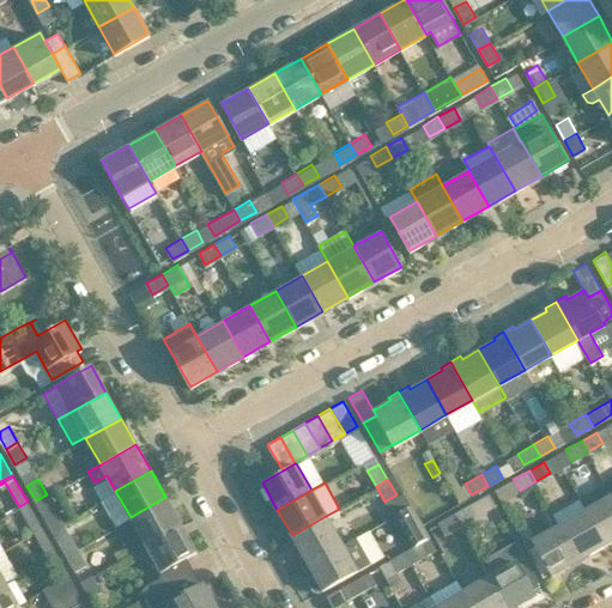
[(56,510),(50,500),(47,494),(36,500),(44,517),(56,510)]
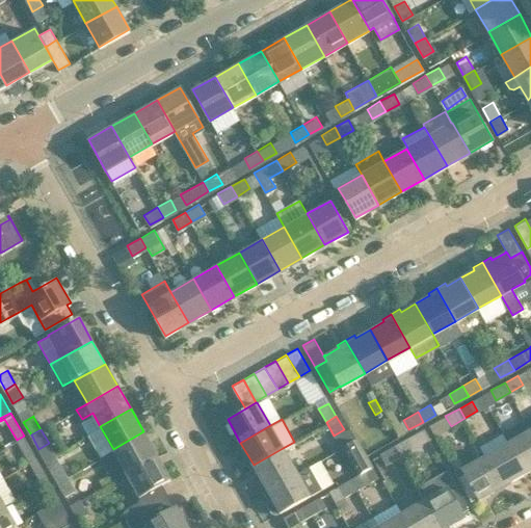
[(525,472),(530,468),(530,429),(507,442),(525,472)]
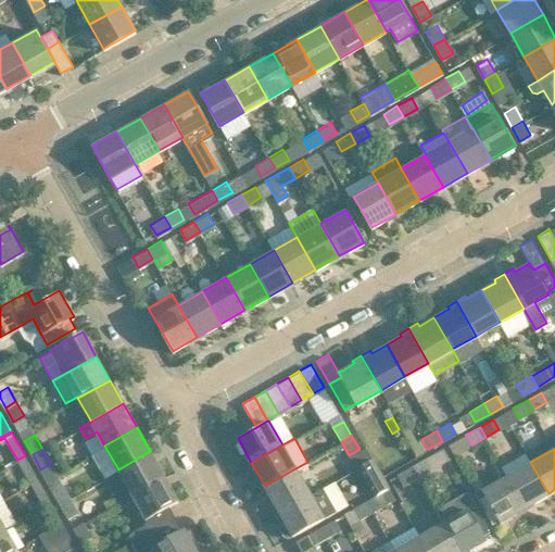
[(164,475),(150,451),(118,469),(131,493),(164,475)]
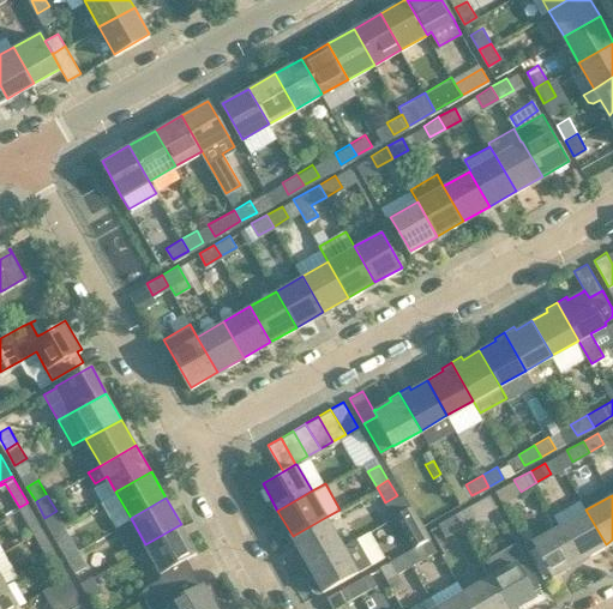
[(41,526),(28,502),(19,507),(32,531),(41,526)]
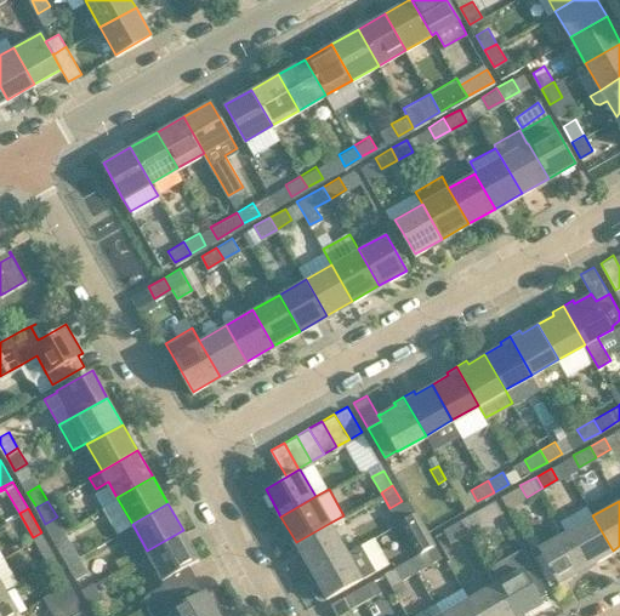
[(475,512),(460,519),(467,531),(482,523),(475,512)]
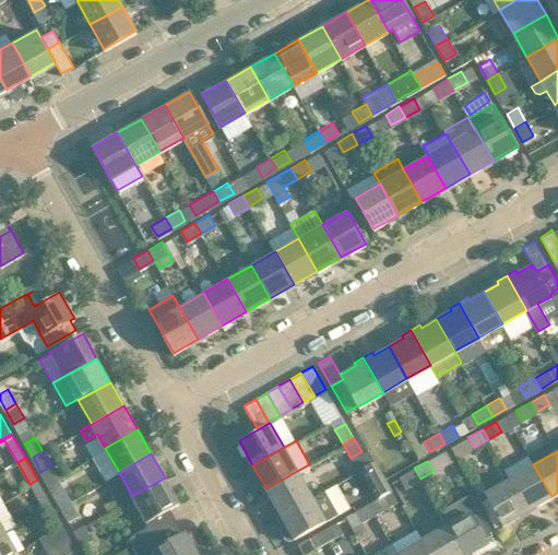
[(510,479),(527,510),(551,496),(533,464),(510,479)]
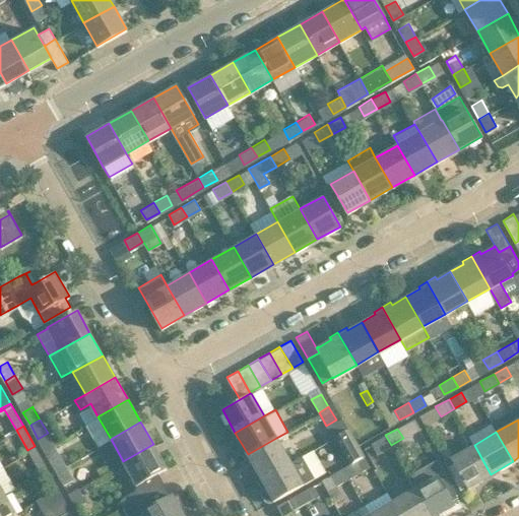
[(377,453),(391,445),(385,435),(371,443),(377,453)]
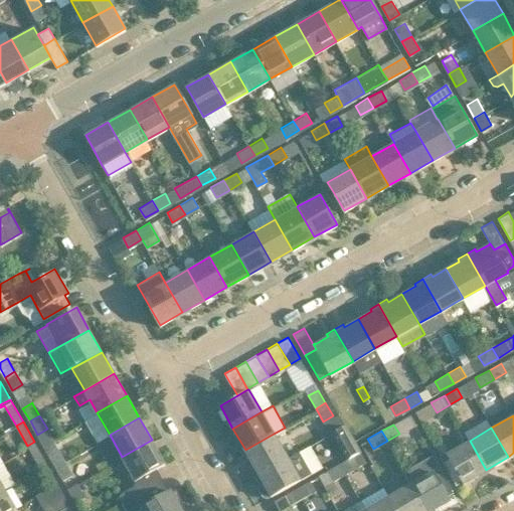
[(287,456),(274,434),(245,450),(258,472),(287,456)]
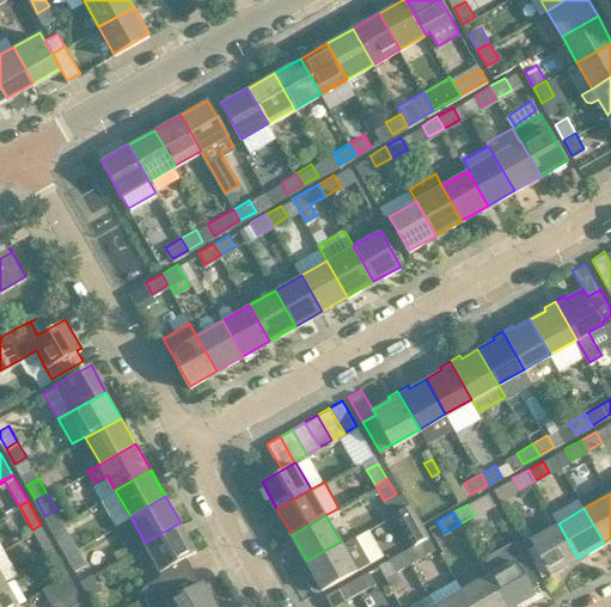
[(144,596),(145,598),(193,569),(185,555),(195,550),(181,522),(145,543),(160,569),(159,575),(154,578),(153,578),(159,588),(144,596)]
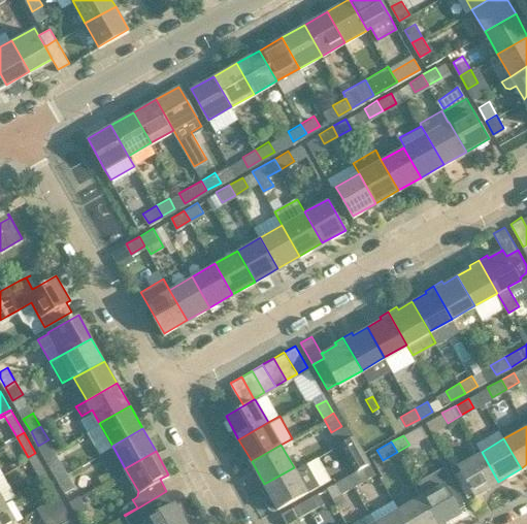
[(475,494),(498,482),(482,452),(458,464),(460,468),(465,477),(472,490),(475,494)]
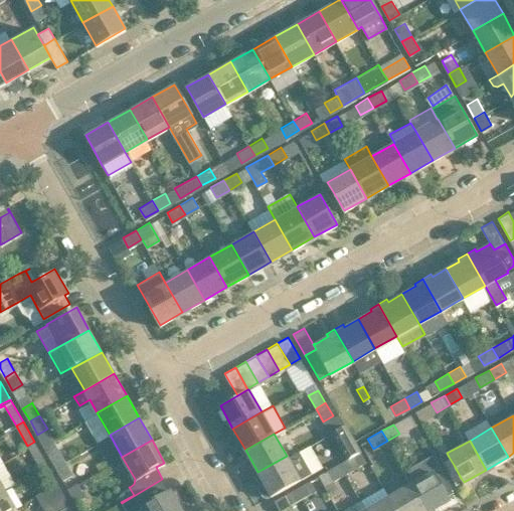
[(27,446),(39,467),(46,464),(34,442),(27,446)]
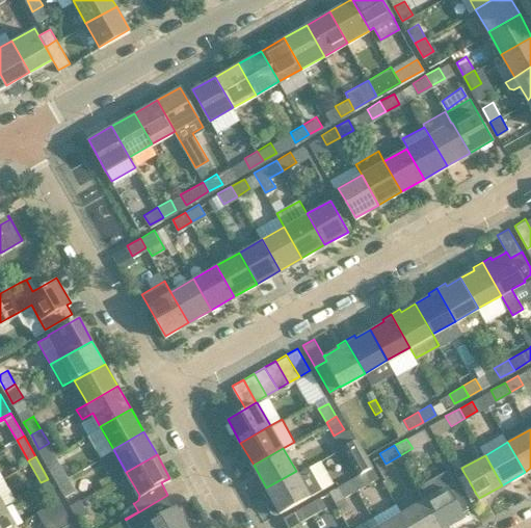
[(49,468),(57,480),(67,475),(59,462),(49,468)]
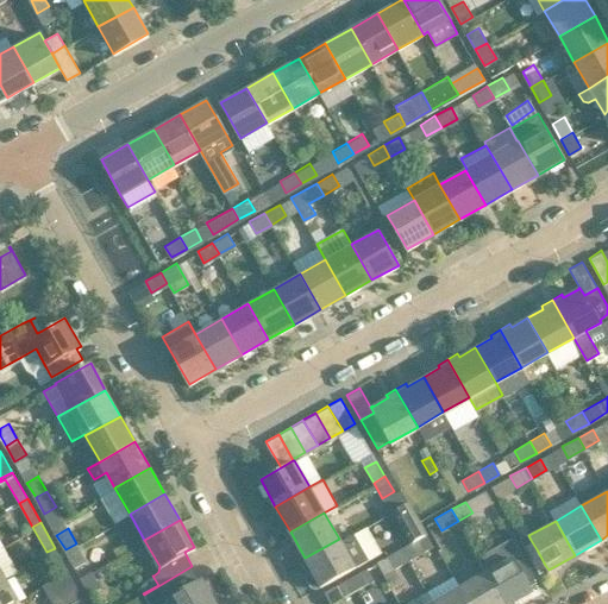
[(339,539),(305,558),(311,568),(307,571),(306,577),(311,585),(315,586),(320,584),(320,585),(353,566),(369,558),(353,530),(339,539)]
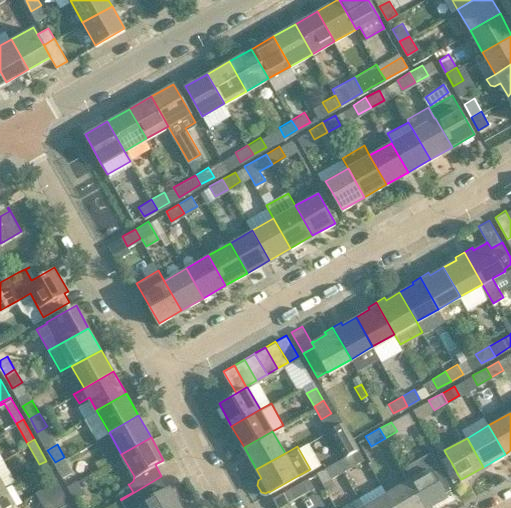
[(357,449),(337,459),(343,469),(362,458),(357,449)]
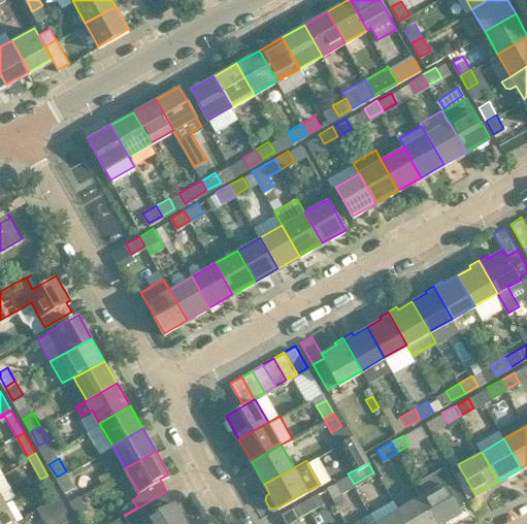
[(421,496),(436,523),(439,523),(461,513),(456,503),(462,500),(462,501),(464,501),(445,467),(414,484),(421,496)]
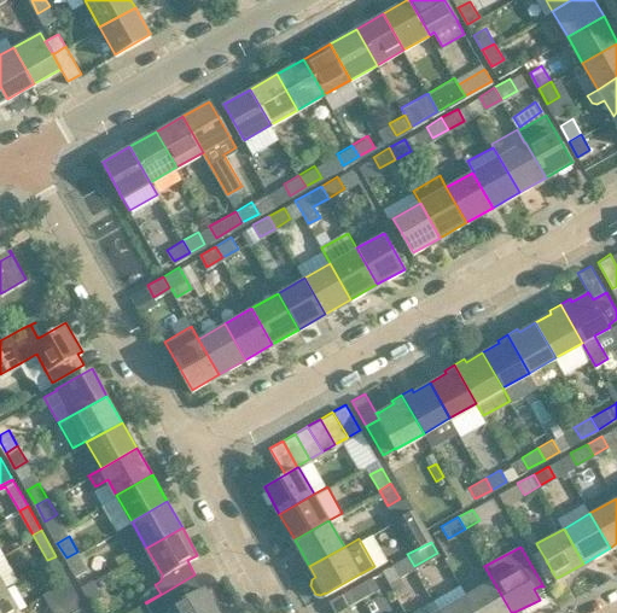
[(539,548),(531,553),(546,577),(553,573),(545,558),(539,548)]
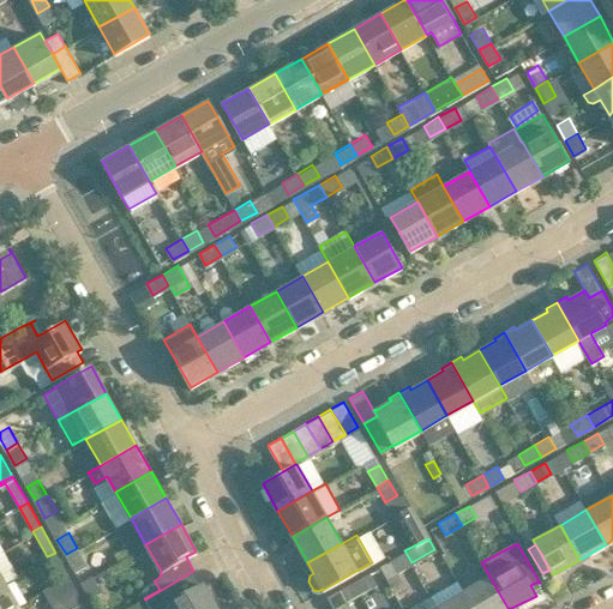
[(85,564),(77,548),(66,554),(74,570),(85,564)]
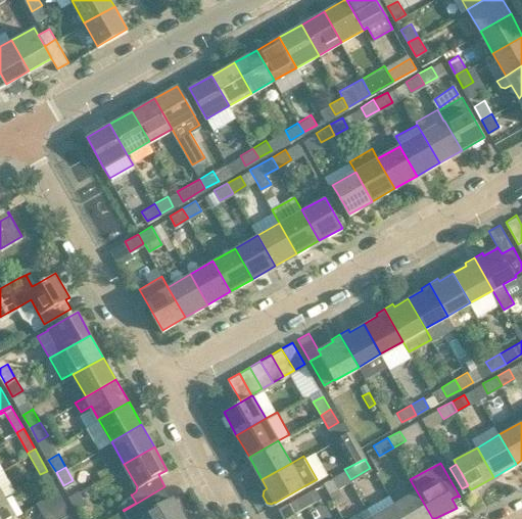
[(332,476),(337,486),(350,479),(344,469),(332,476)]
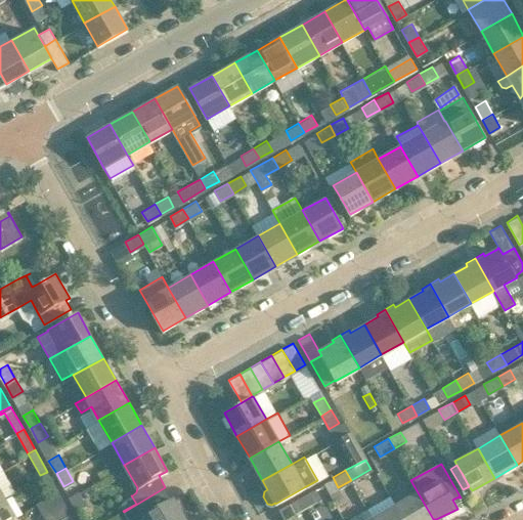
[(64,502),(47,472),(40,475),(51,493),(36,502),(43,514),(64,502)]
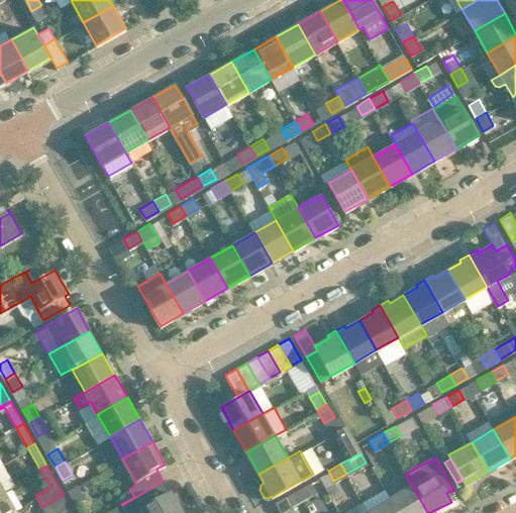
[(143,512),(183,512),(171,491),(170,492),(163,481),(122,505),(123,505),(126,511),(131,512),(133,512),(141,509),(143,512)]
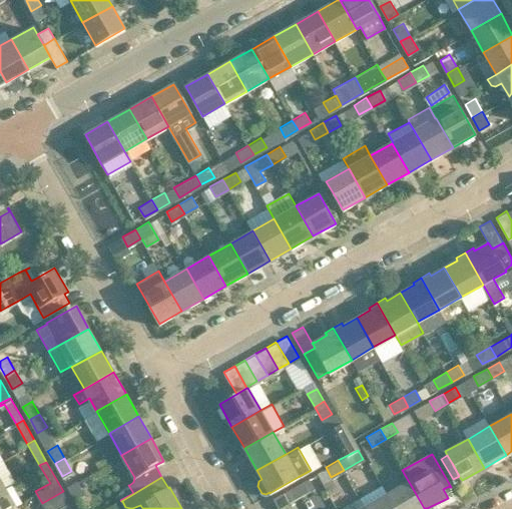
[(315,487),(309,477),(296,485),(301,495),(315,487)]
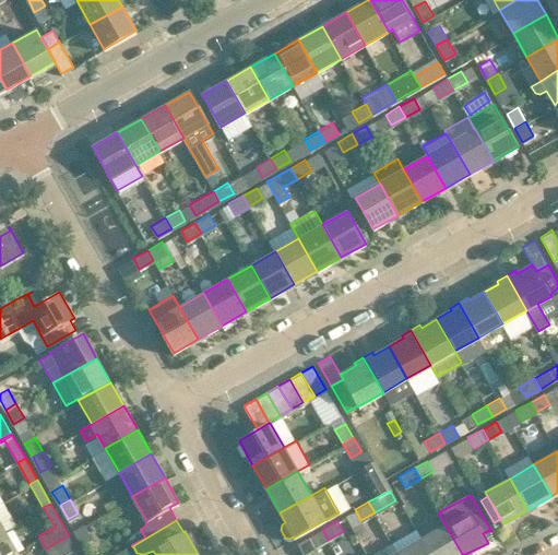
[(84,523),(73,529),(81,543),(92,538),(84,523)]
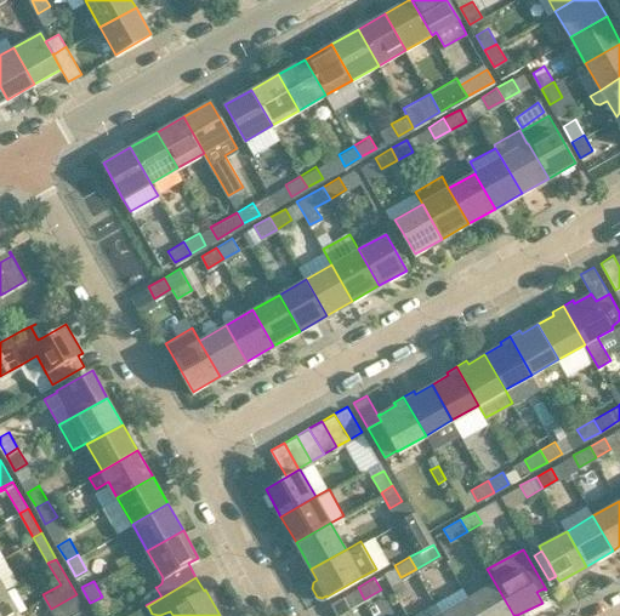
[(478,615),(513,615),(495,583),(468,598),(478,615)]
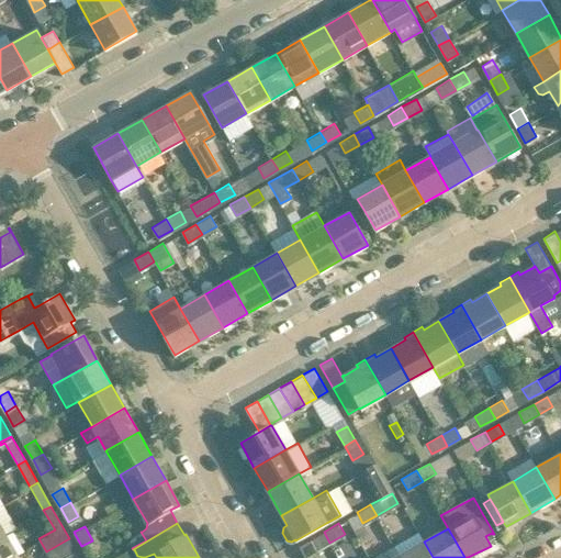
[(0,557),(14,557),(19,556),(4,532),(0,534),(0,557)]
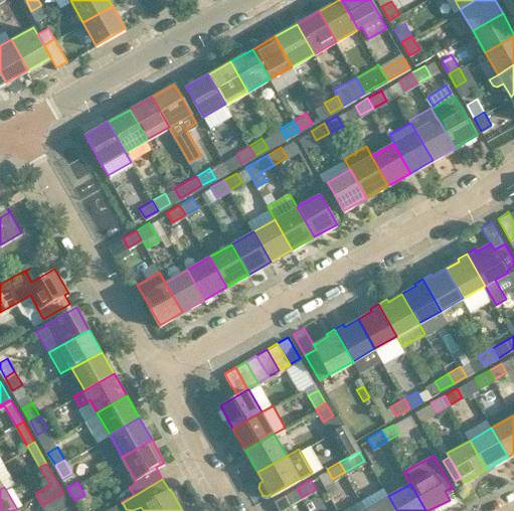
[(297,487),(284,494),(289,504),(302,497),(297,487)]
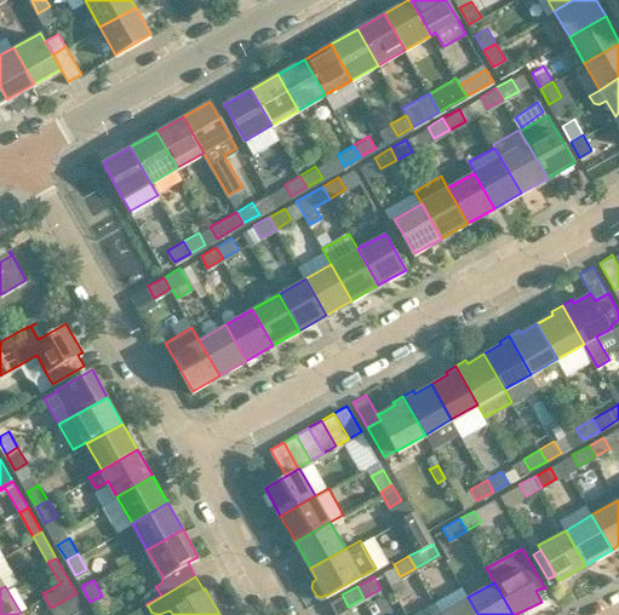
[(67,614),(75,610),(78,614),(89,614),(76,593),(51,608),(55,614),(67,614)]
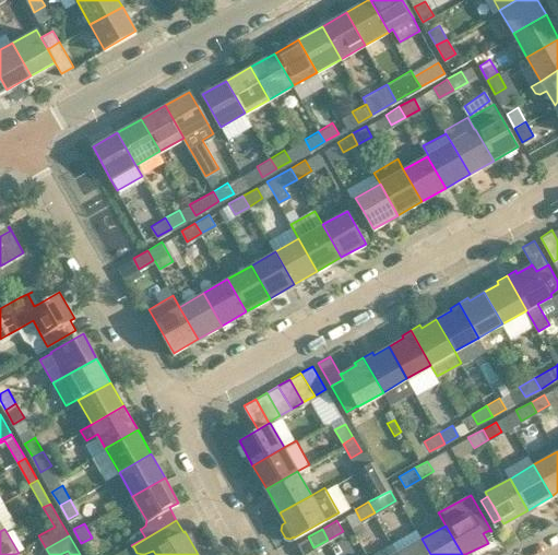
[(315,547),(313,547),(308,536),(297,543),(304,554),(315,547)]
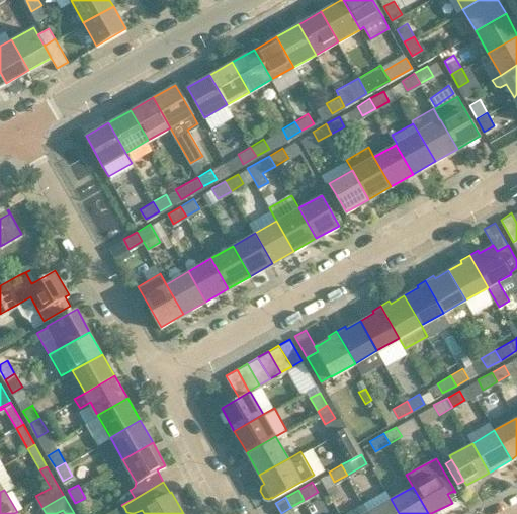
[(399,513),(391,499),(368,512),(369,513),(399,513)]
